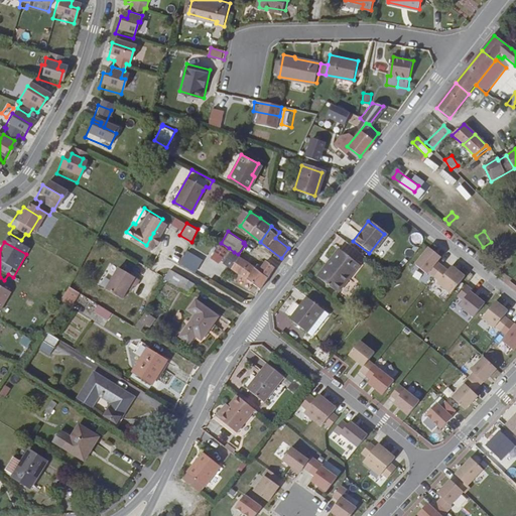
[(229,248),(221,243),(213,256),(220,261),(229,248)]
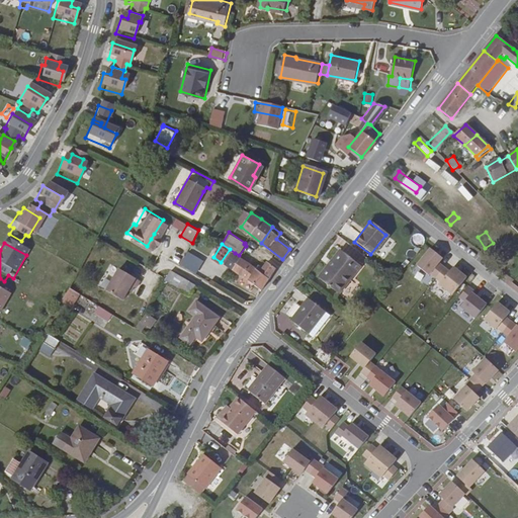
[(230,249),(221,262),(222,262),(226,265),(235,253),(230,249)]
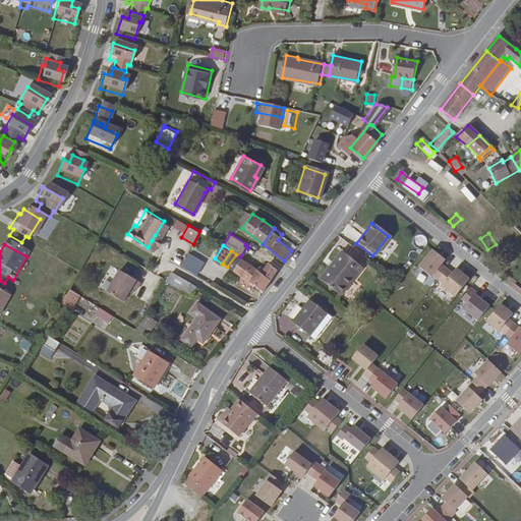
[(444,259),(430,250),(417,268),(429,277),(431,276),(442,284),(441,286),(454,296),(467,279),(454,269),(450,274),(440,266),(444,259)]
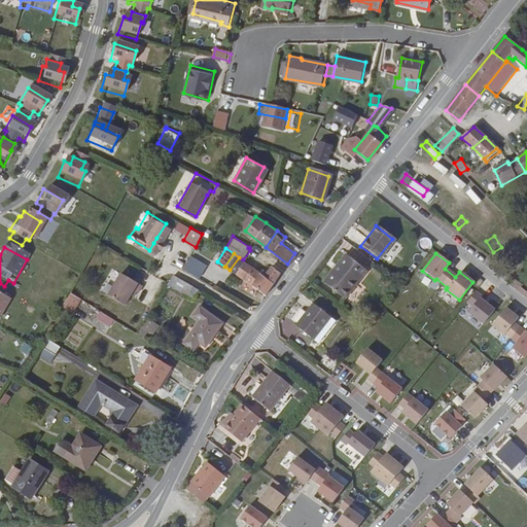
[(364,271),(343,254),(321,283),(343,300),(364,271)]
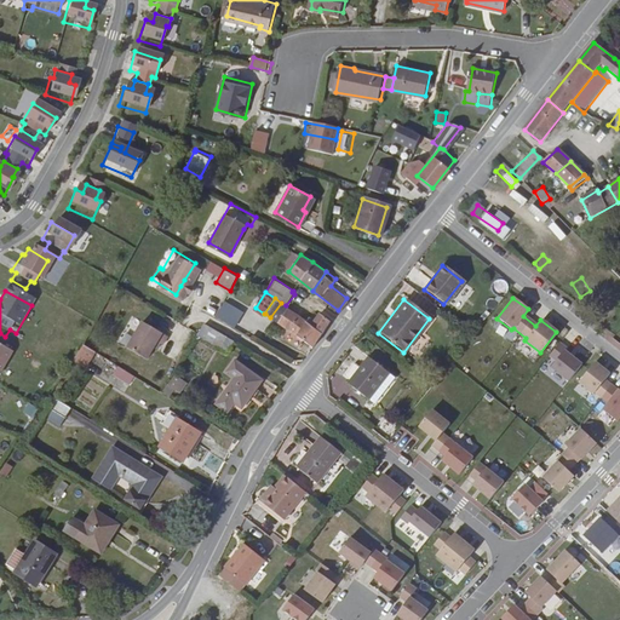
[(270,317),(279,322),(288,306),(286,305),(281,303),(270,317)]
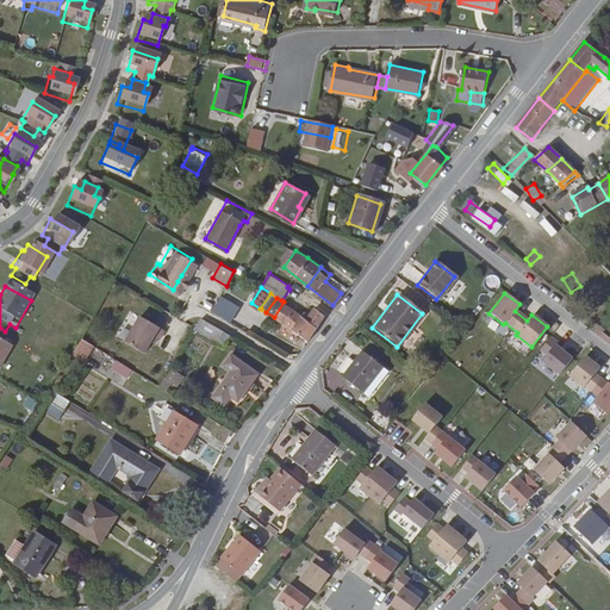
[(274,317),(307,342),(325,315),(316,309),(311,316),(306,312),(303,316),(284,302),(274,317)]
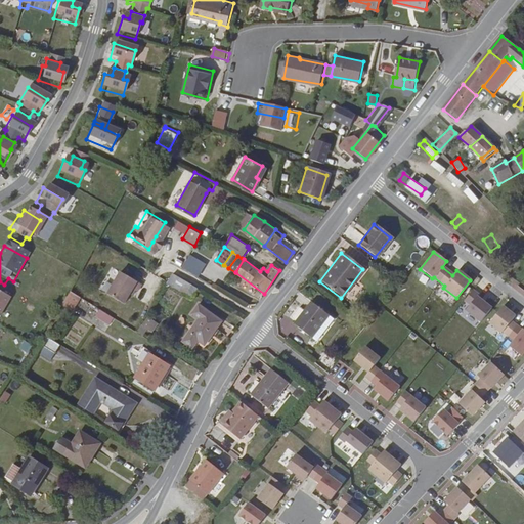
[(190,262),(187,269),(199,274),(202,268),(190,262)]
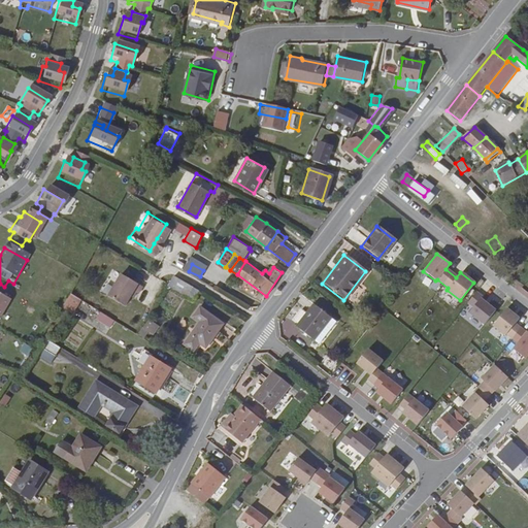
[(140,283),(120,270),(106,292),(123,302),(132,288),(136,290),(140,283)]
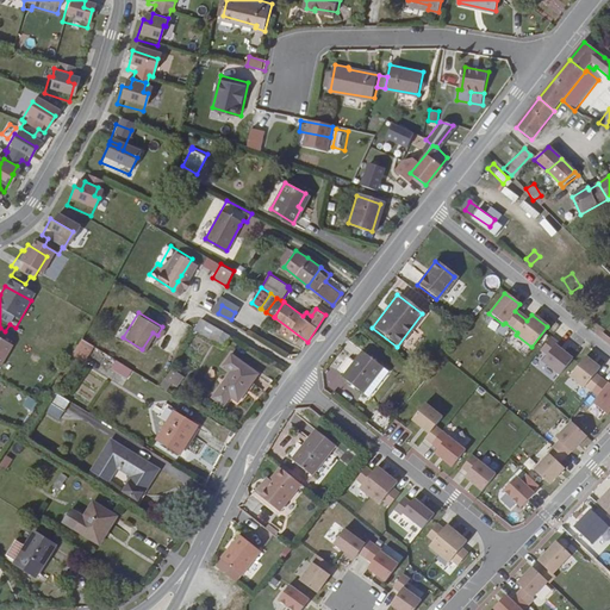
[(193,323),(191,327),(219,342),(226,330),(198,313),(193,323)]
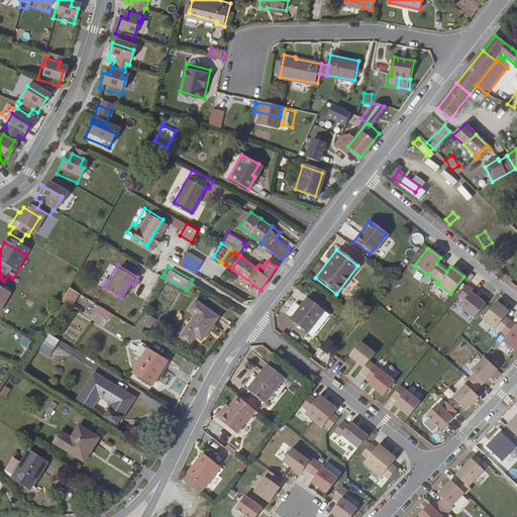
[(60,301),(72,308),(81,293),(69,286),(60,301)]
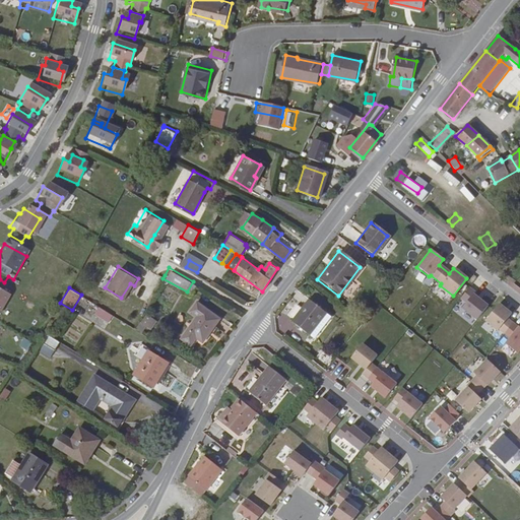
[(473,293),(467,287),(459,299),(465,303),(461,309),(475,320),(486,306),(472,295),(473,293)]
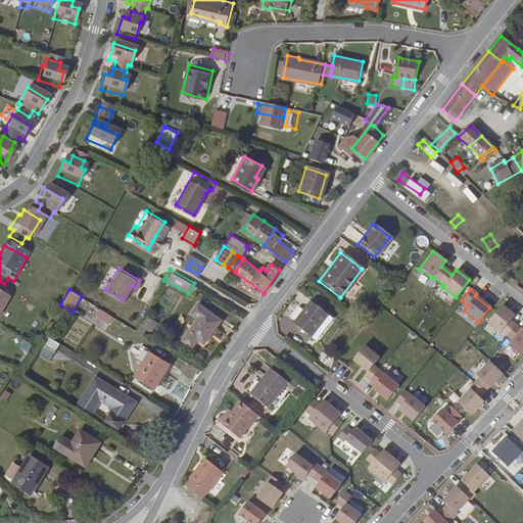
[(62,340),(79,347),(98,306),(83,298),(62,340)]
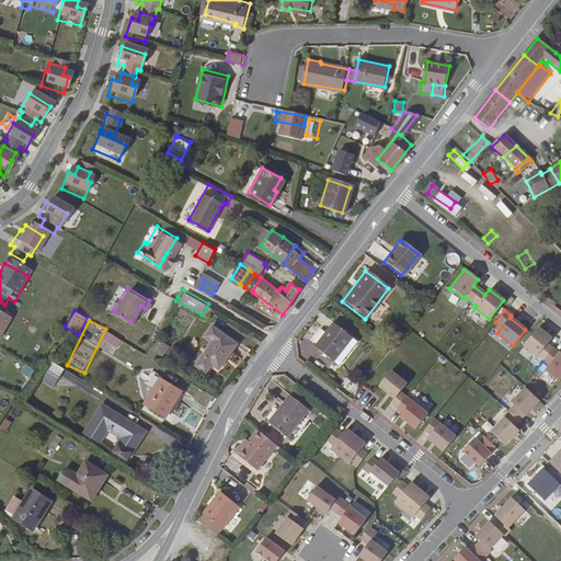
[(175,324),(172,334),(183,338),(185,328),(175,324)]
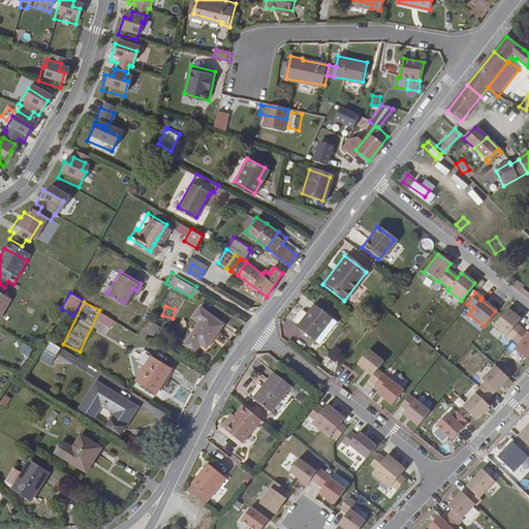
[(312,342),(331,319),(313,306),(296,329),(312,342)]
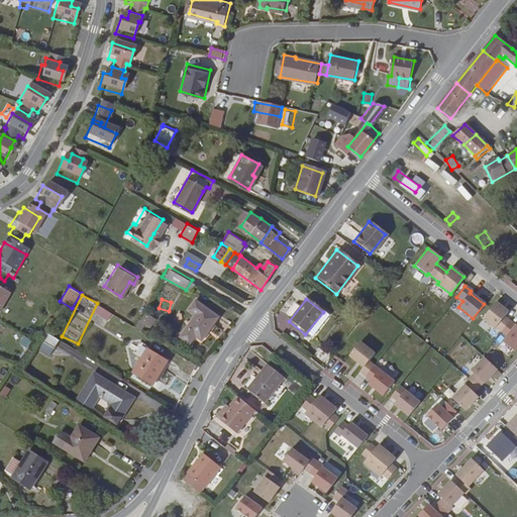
[(507,312),(495,302),(481,319),(494,329),(495,327),(505,335),(500,341),(513,351),(516,345),(516,326),(514,324),(514,325),(503,317),(507,312)]
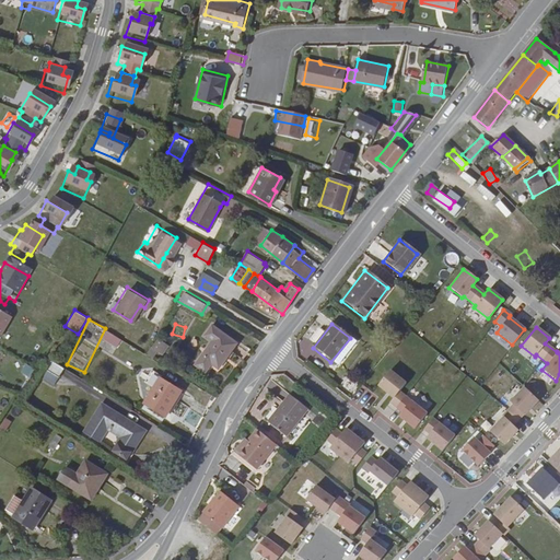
[(235,343),(219,331),(194,364),(203,372),(210,364),(217,369),(235,343)]
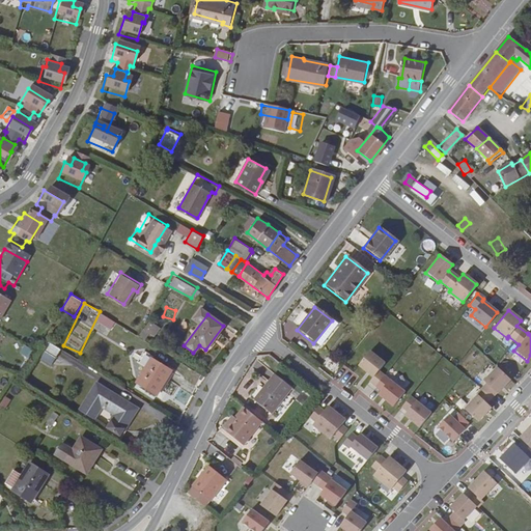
[(159,326),(149,319),(143,327),(152,334),(159,326)]
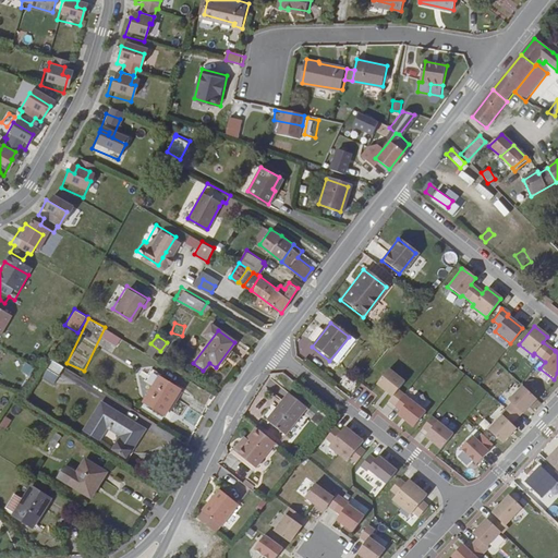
[(352,340),(349,337),(329,361),(335,364),(352,340)]
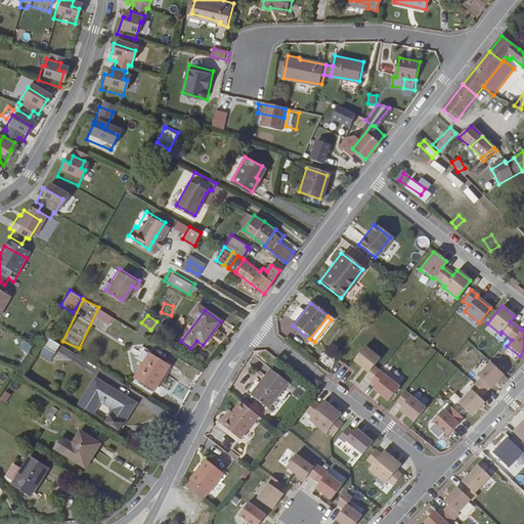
[(47,358),(56,344),(39,334),(33,341),(36,344),(33,349),(47,358)]
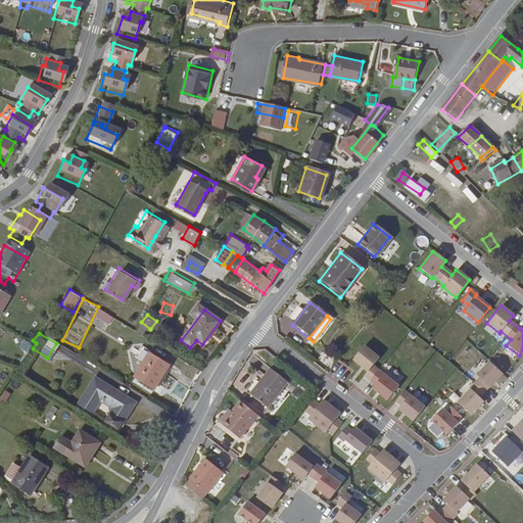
[(326,352),(334,357),(339,346),(331,342),(326,352)]
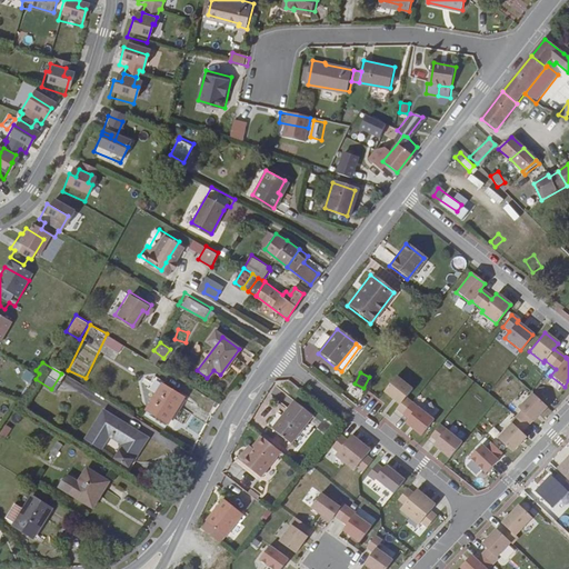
[(410,390),(395,377),(382,392),(399,405),(395,409),(401,415),(410,403),(403,398),(410,390)]
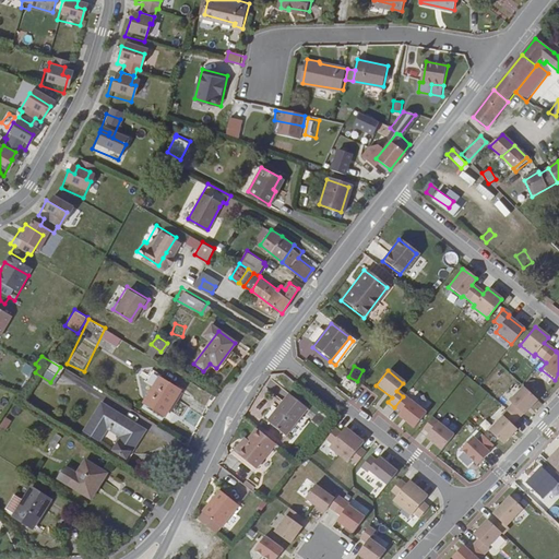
[(178,390),(152,375),(147,384),(152,387),(142,403),(163,415),(178,390)]
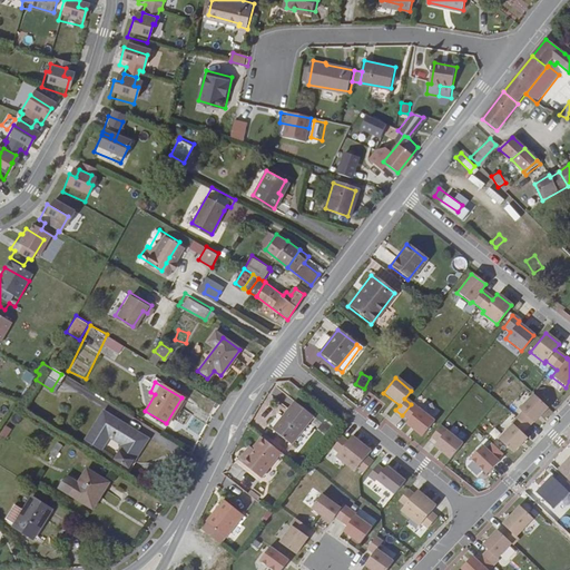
[(516,418),(527,428),(531,422),(532,423),(547,408),(532,394),(518,410),(521,412),(516,418)]
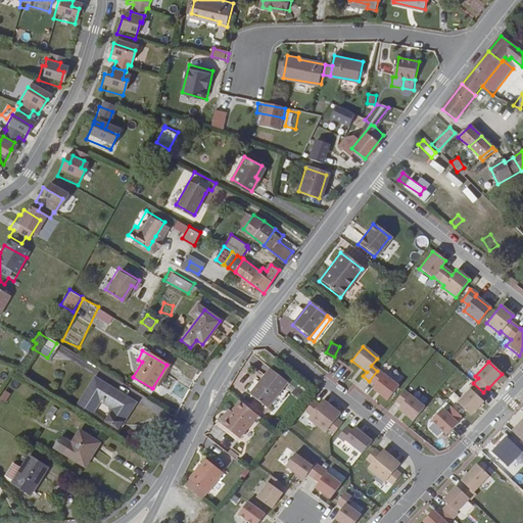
[(288,383),(271,371),(250,396),(268,410),(288,383)]
